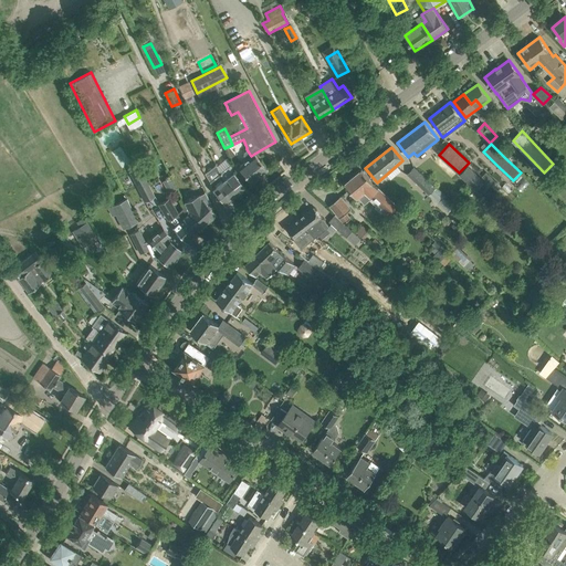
[(251,156),(247,149),(243,153),(242,157),(244,161),(239,166),(239,168),(251,182),(266,169),(254,154),(251,156)]
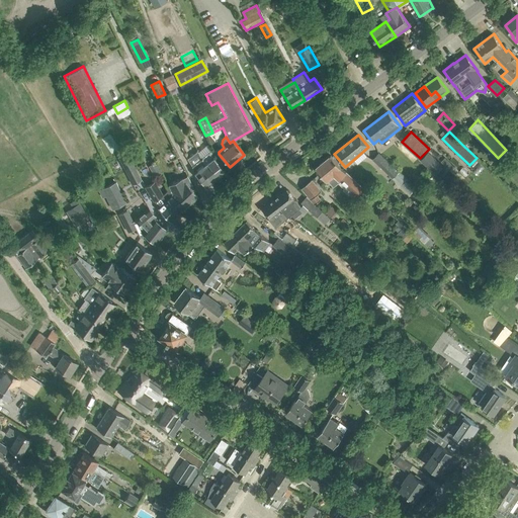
[(198,153),(201,158),(203,165),(214,179),(225,171),(213,157),(208,145),(198,153)]
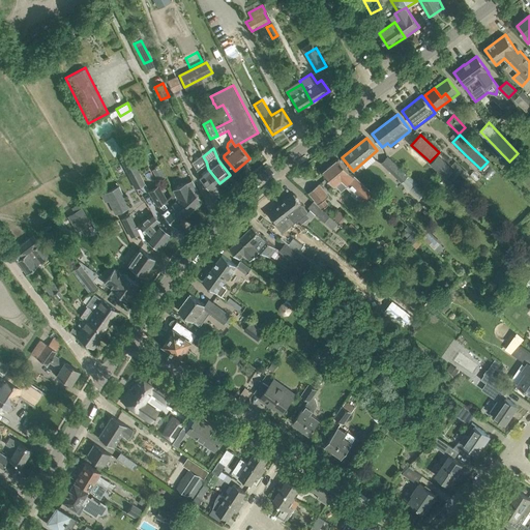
[(136,189),(145,184),(129,154),(120,159),(136,189)]
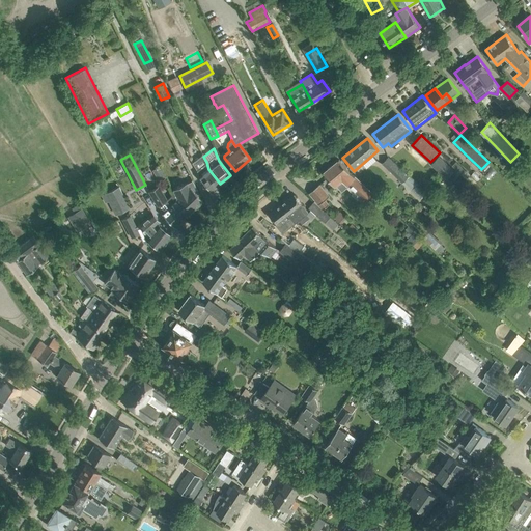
[(194,164),(197,170),(199,177),(211,191),(220,184),(208,169),(206,162),(203,157),(194,164)]
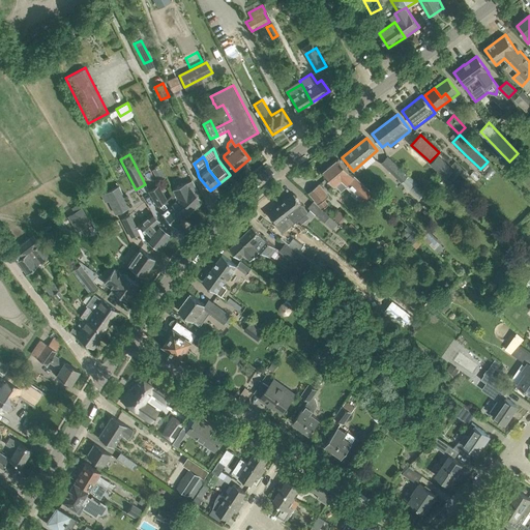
[(382,163),(402,182),(408,176),(387,156),(382,163)]
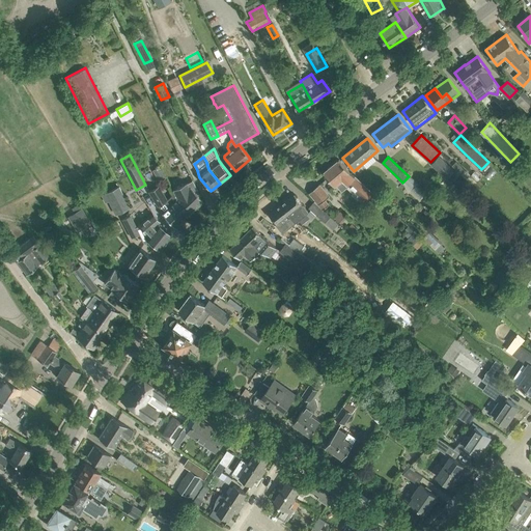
[(352,173),(339,159),(324,172),(335,186),(336,185),(341,191),(346,188),(354,194),(352,195),(358,200),(360,199),(365,204),(367,201),(368,202),(375,195),(352,173)]
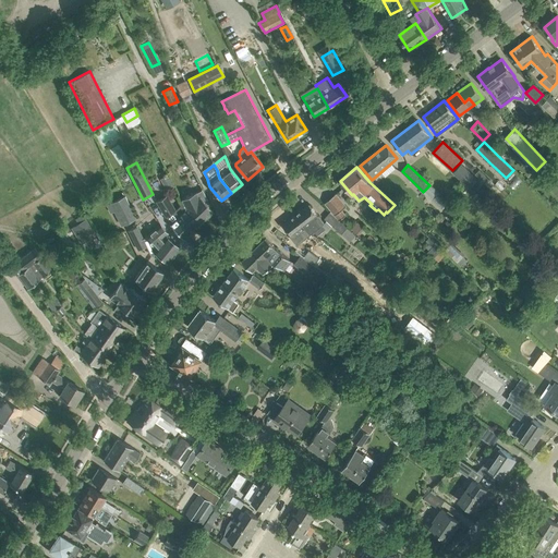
[(471,169),(457,184),(470,197),(484,182),(471,169)]
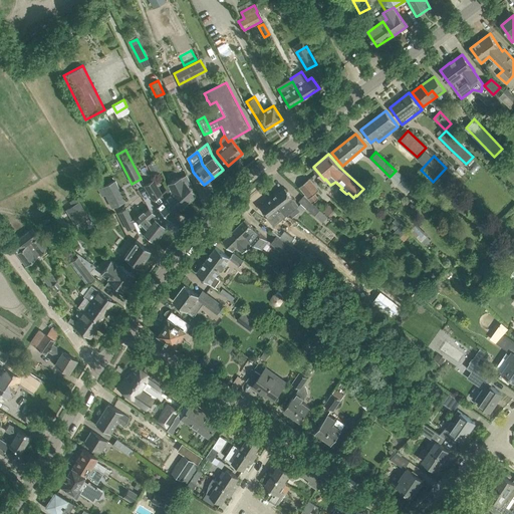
[(408,194),(415,187),(399,170),(392,176),(408,194)]
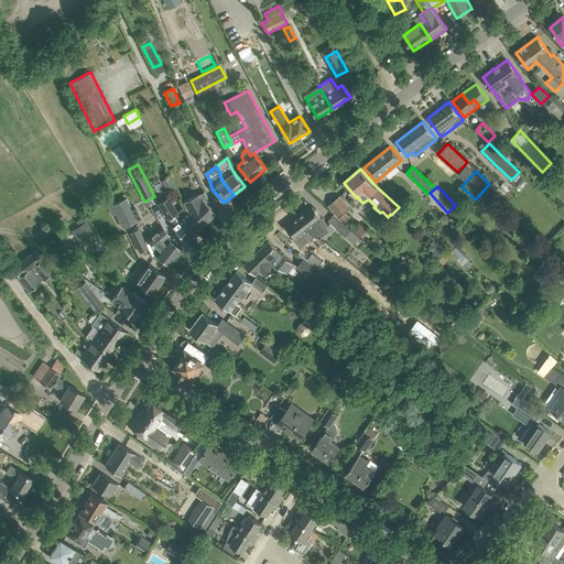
[(186,213),(201,227),(215,213),(210,208),(212,207),(212,208),(213,207),(204,191),(183,202),(184,206),(186,213)]
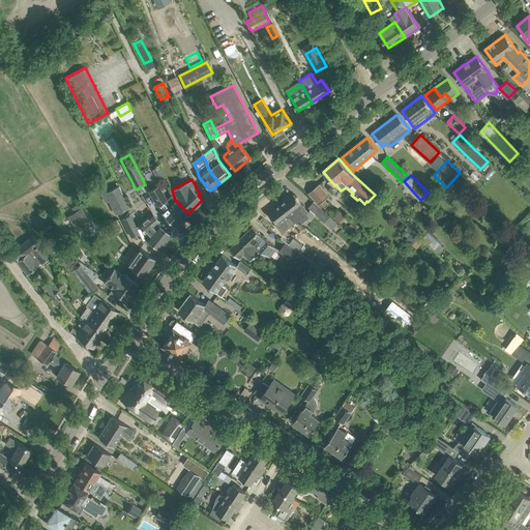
[(329,196),(319,184),(308,193),(322,209),(328,204),(324,200),(329,196)]
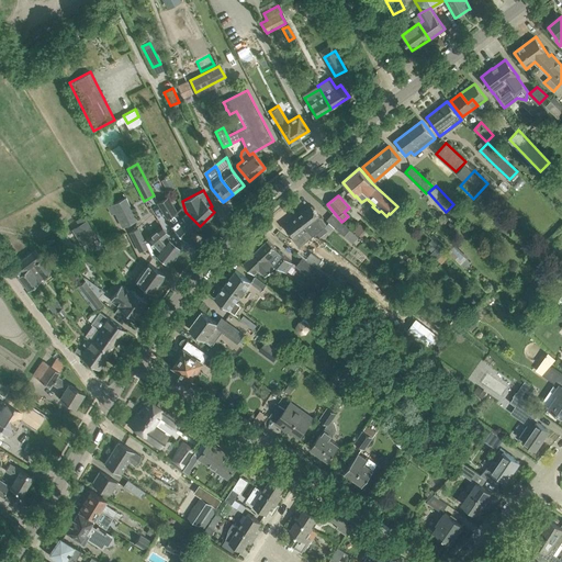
[(171,226),(184,240),(200,226),(186,212),(183,205),(177,212),(168,197),(157,202),(171,226)]
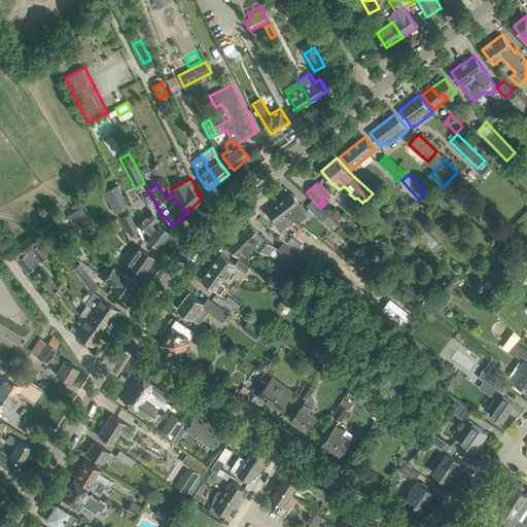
[(114,212),(129,205),(118,185),(105,192),(114,212)]
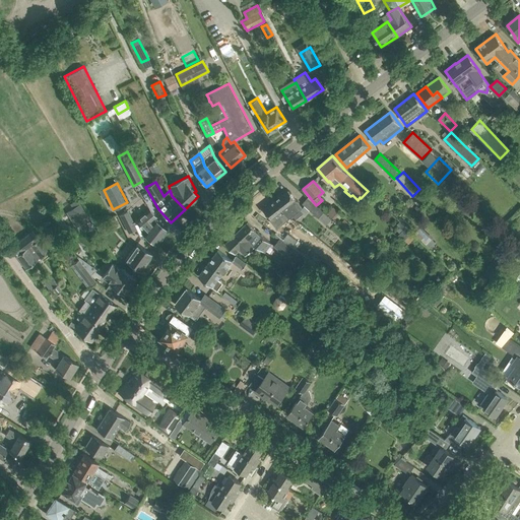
[(303,209),(288,190),(276,200),(290,218),(303,209)]
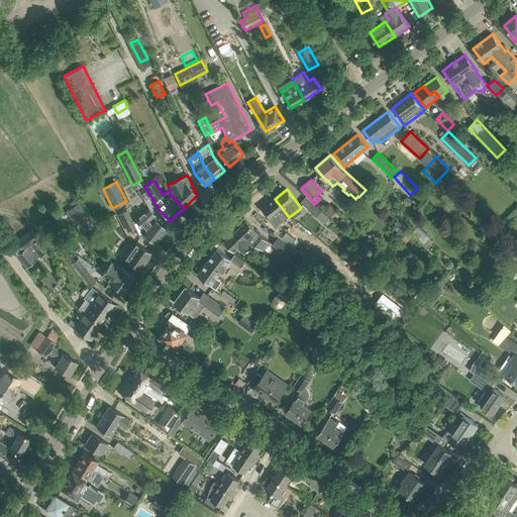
[(301,202),(317,217),(322,211),(306,197),(301,202)]
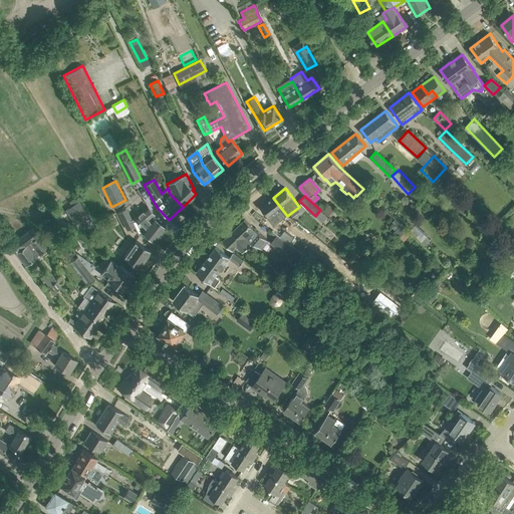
[(287,216),(273,198),(261,207),(275,226),(287,216)]
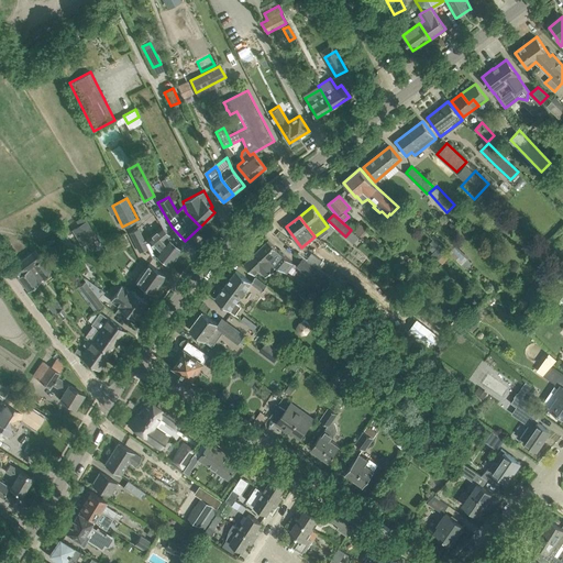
[(81,221),(64,234),(78,252),(95,239),(81,221)]
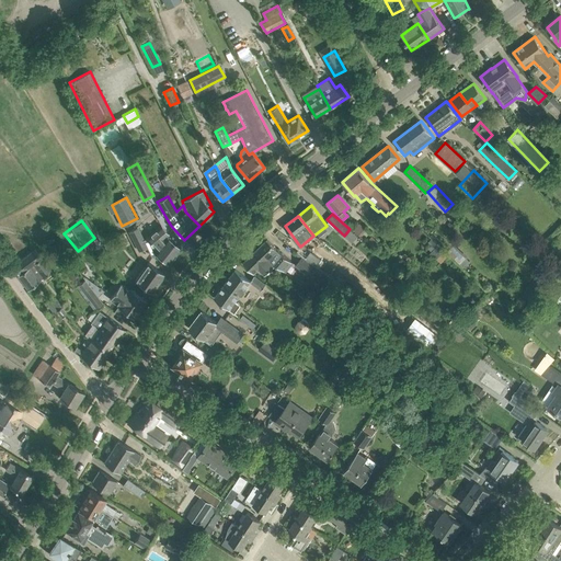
[(359,224),(354,230),(362,237),(367,230),(359,224)]
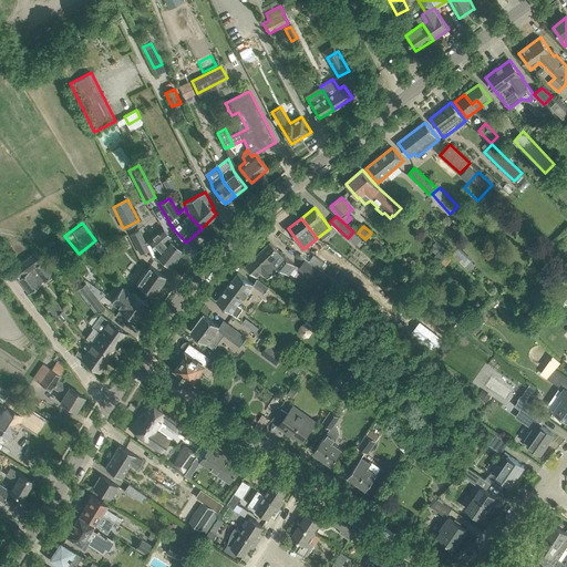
[(148,240),(145,243),(148,250),(153,258),(155,260),(158,257),(169,266),(183,250),(168,239),(166,243),(165,240),(169,236),(163,228),(148,240)]
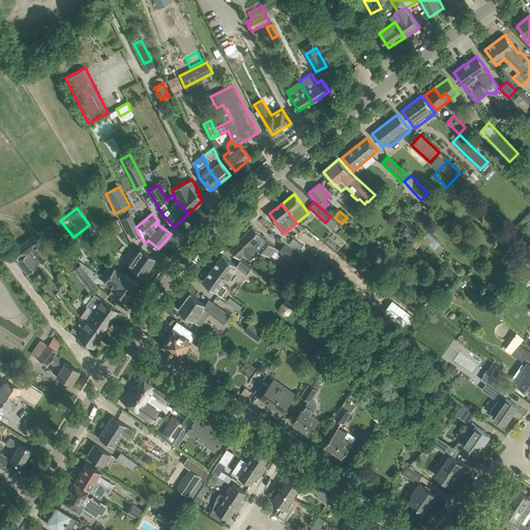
[(139,234),(136,227),(129,215),(122,219),(131,237),(139,234)]
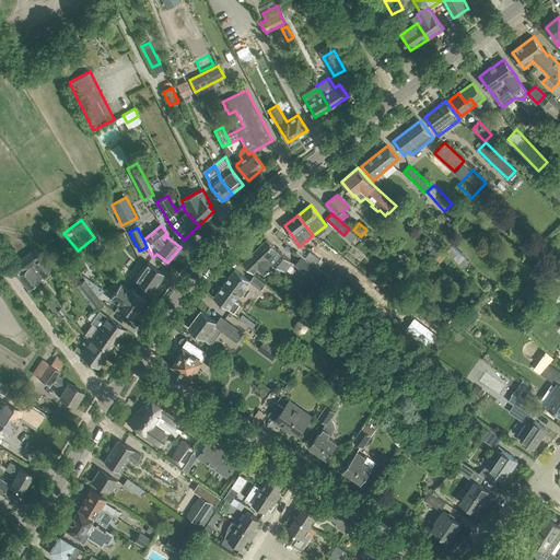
[(372,236),(366,242),(375,249),(380,244),(372,236)]
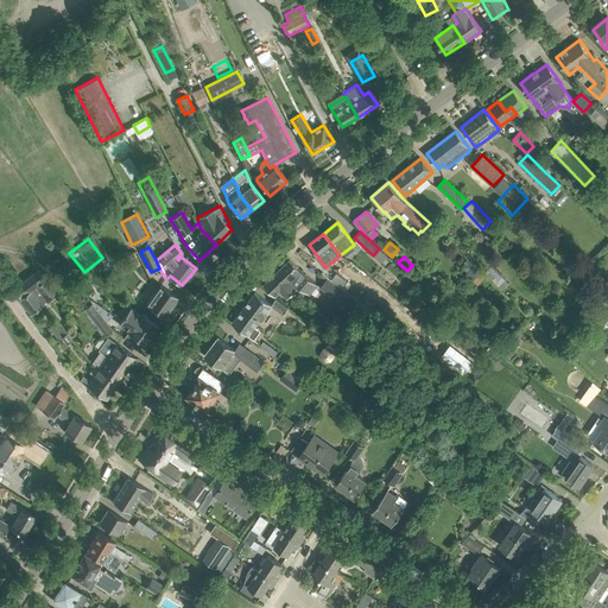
[(311,279),(290,259),(280,268),(292,282),(298,286),(299,287),(310,296),(318,284),(311,279)]
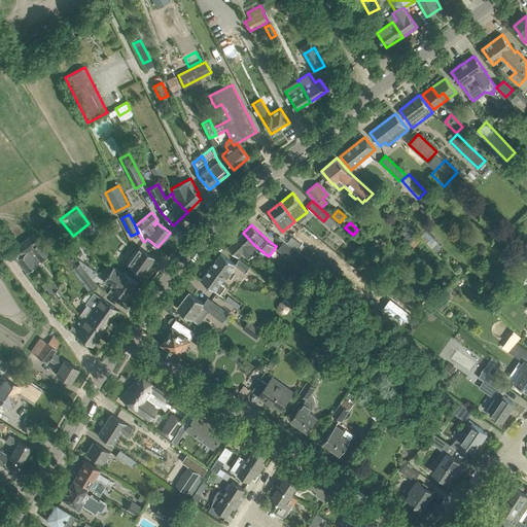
[(107,226),(98,232),(104,241),(108,238),(111,233),(107,226)]
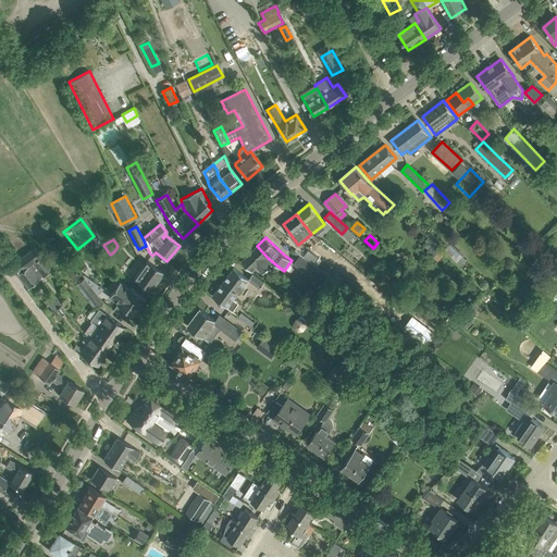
[(300,244),(295,250),(314,264),(319,258),(300,244)]
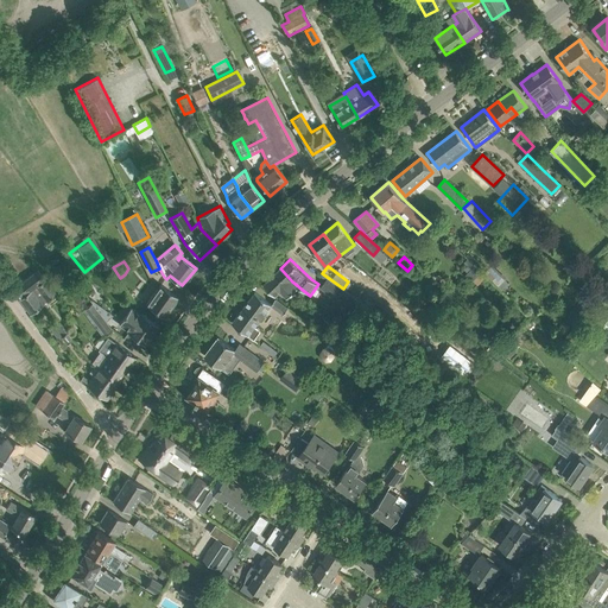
[(292,282),(280,268),(263,285),(276,297),(279,293),(286,301),(299,287),(298,286),(292,282)]
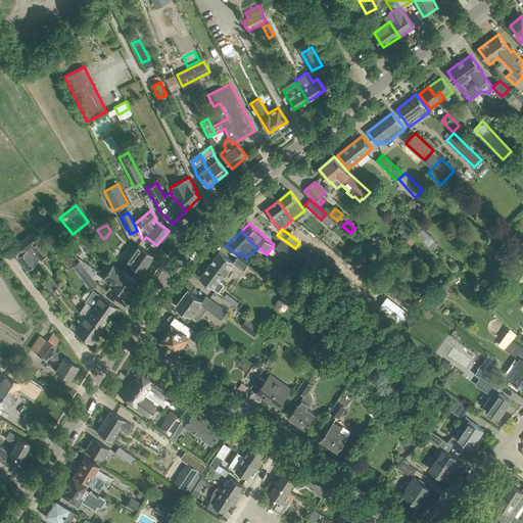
[(11,248),(17,256),(28,248),(33,255),(37,260),(40,258),(41,259),(48,253),(33,232),(11,248)]
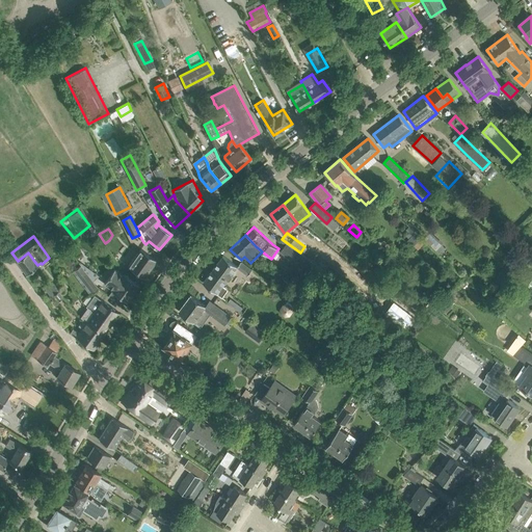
[(281,250),(291,259),(296,251),(286,244),(281,250)]
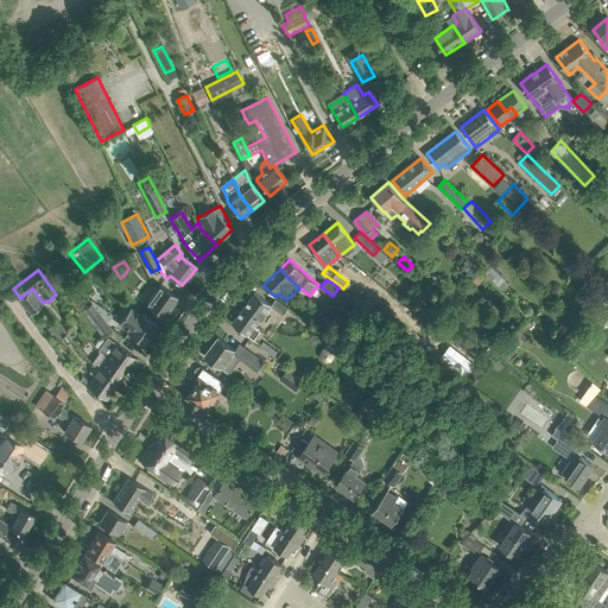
[(164,317),(178,297),(160,284),(146,304),(164,317)]
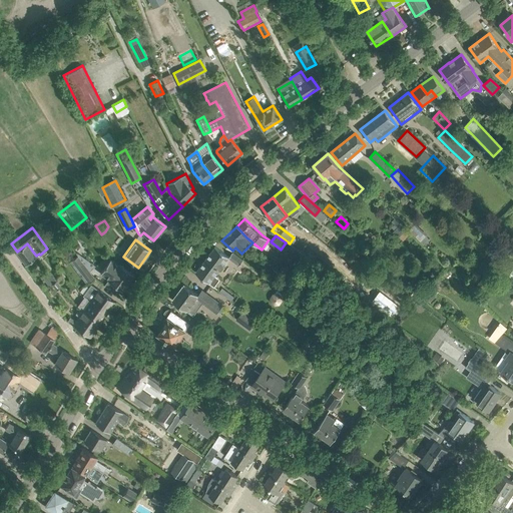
[(15,252),(20,259),(25,266),(36,257),(36,255),(32,250),(27,243),(17,251),(15,252)]
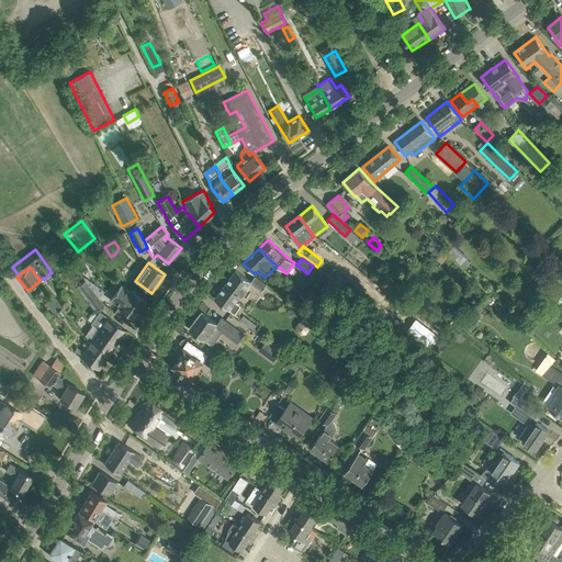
[(267,284),(255,277),(251,281),(236,270),(215,299),(235,314),(242,305),(236,301),(242,294),(243,295),(246,290),(246,289),(251,282),(262,291),(267,284)]
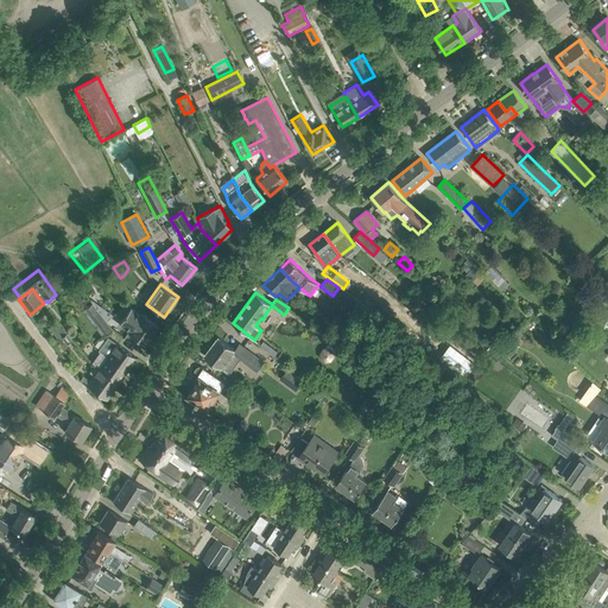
[(112,329),(107,322),(99,311),(92,303),(84,309),(105,335),(112,329)]
